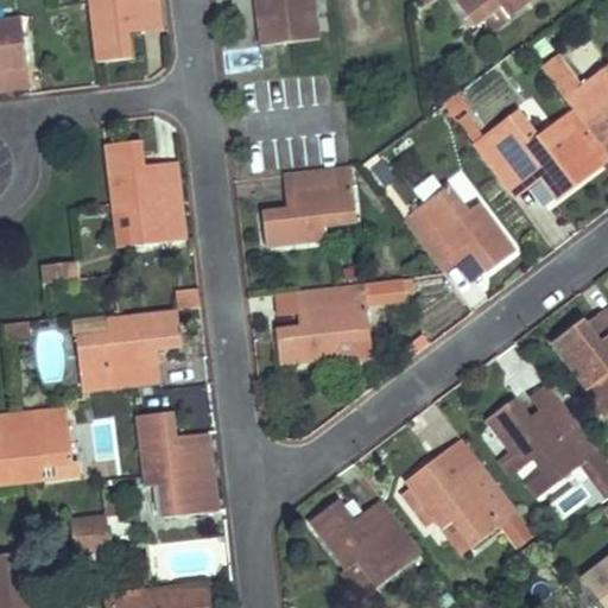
[(88,0),(89,4),(96,63),(132,59),(130,33),(128,25),(163,21),(159,0),(88,0)]
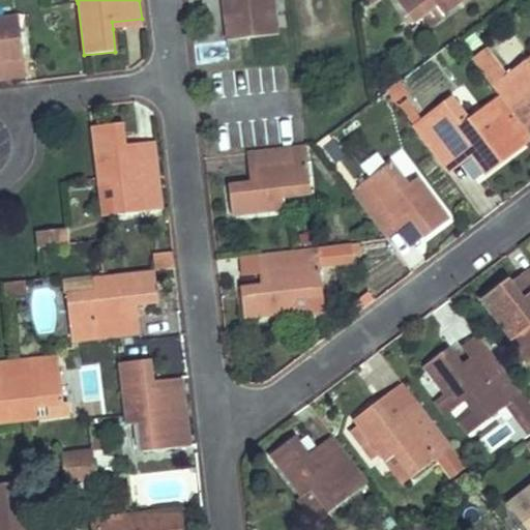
[(227,40),(278,34),(274,0),(228,0),(230,12),(224,13),(227,40)]
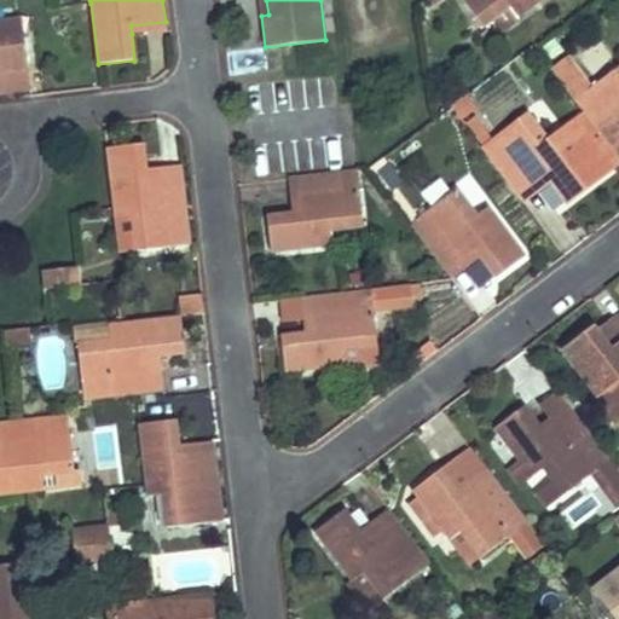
[(501,0),(504,0),(518,18),(542,0),(462,0),(482,25),(496,16),(497,15),(491,7),(501,0)]
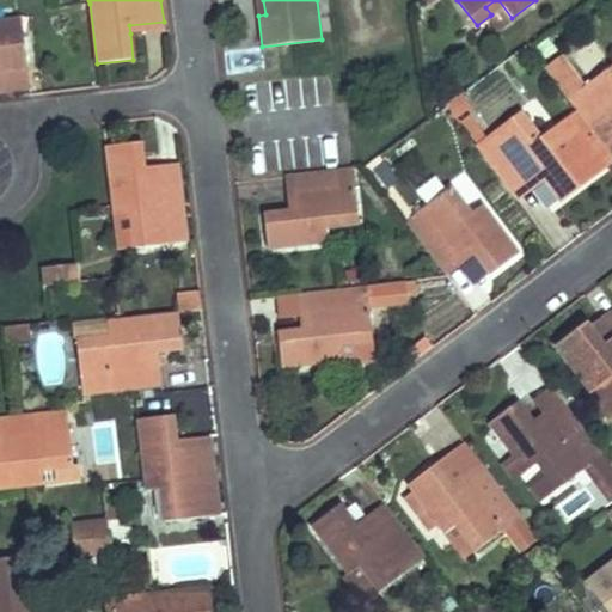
[(495,0),(485,7),(491,14),(490,16),(499,28),(512,18),(499,0),(495,0)]
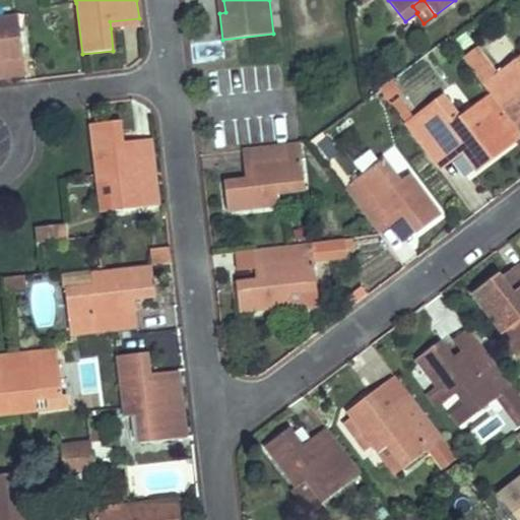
[(13,29),(19,28),(18,15),(11,16),(13,29)]
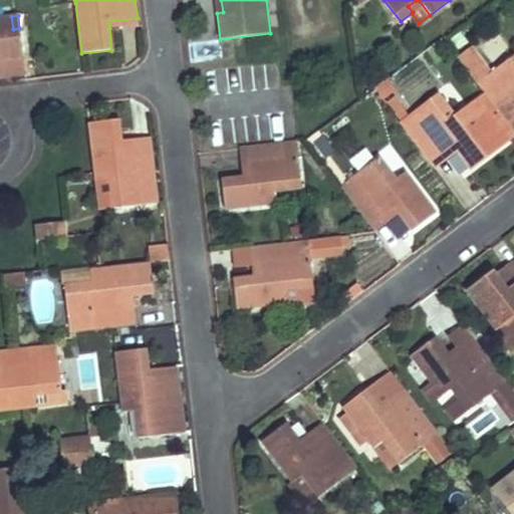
[(0,77),(25,74),(19,28),(13,29),(11,16),(0,17),(0,77)]
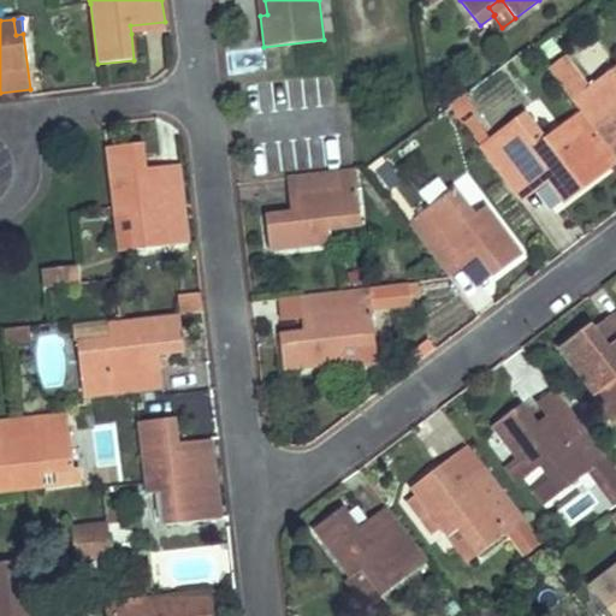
[(131,34),(165,30),(165,22),(130,25),(131,34)]
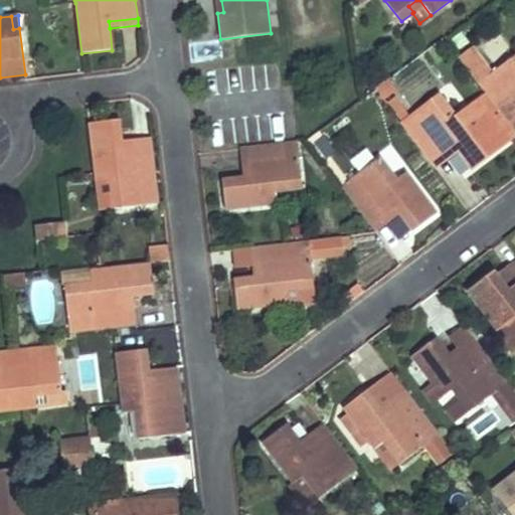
[(478,82),(490,73),(472,49),(460,58),(478,82)]
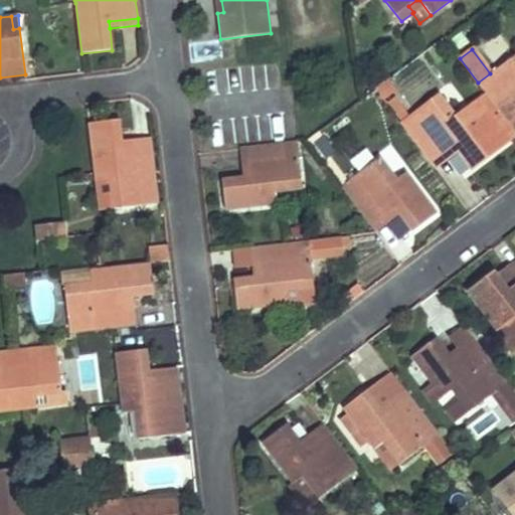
[(514,54),(490,73),(478,82),(487,94),(508,122),(514,117),(514,54)]
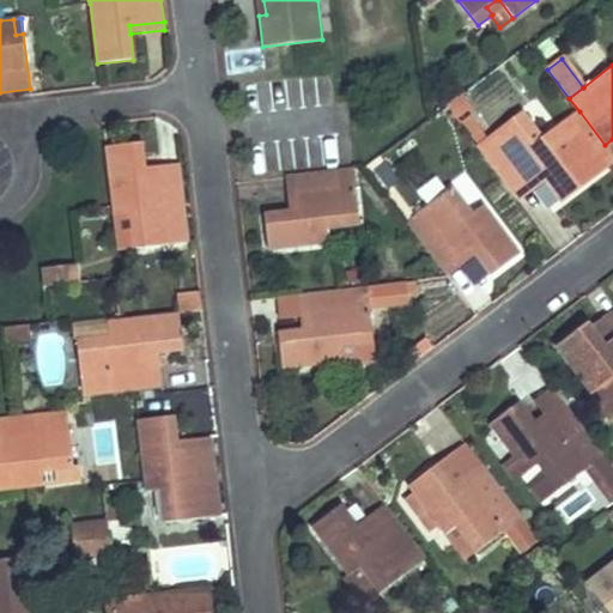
[(471,108),(460,95),(447,105),(457,119),(471,108)]
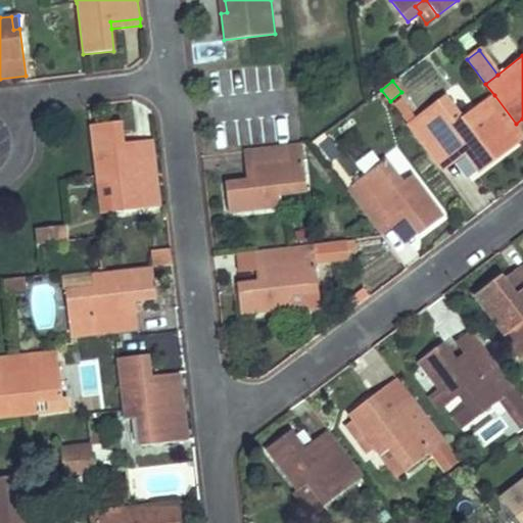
[(519,142),(522,138),(522,133),(516,124),(494,95),(487,100),(519,142)]
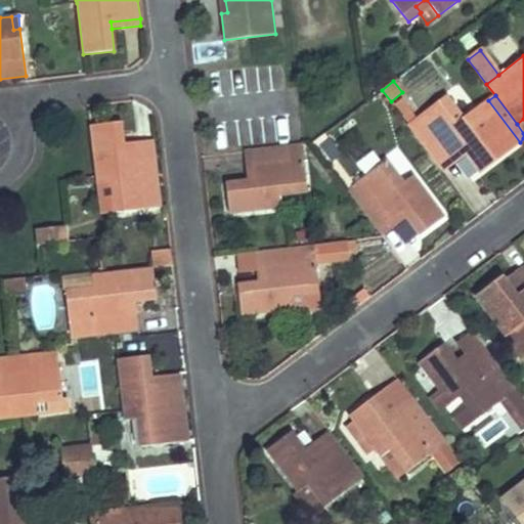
[(418,119),(408,126),(439,166),(463,148),(468,155),(481,172),(520,142),(488,100),(464,119),(457,124),(450,114),(456,110),(447,96),(418,119)]
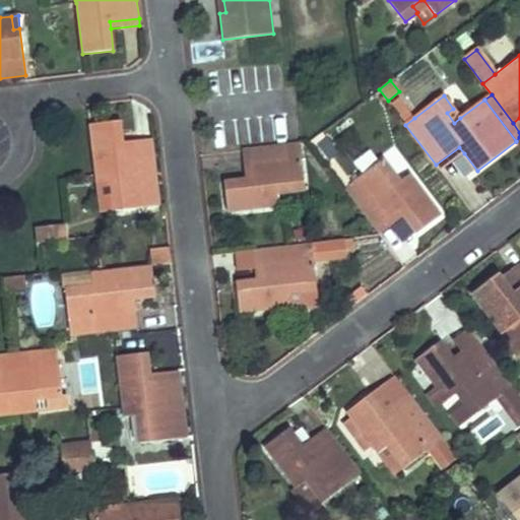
[(405,125),(414,118),(398,98),(390,105),(405,125)]
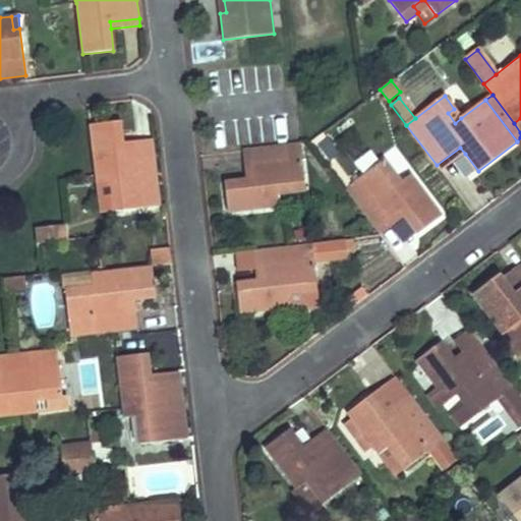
[(461,118),(454,109),(448,113),(455,123),(461,118)]
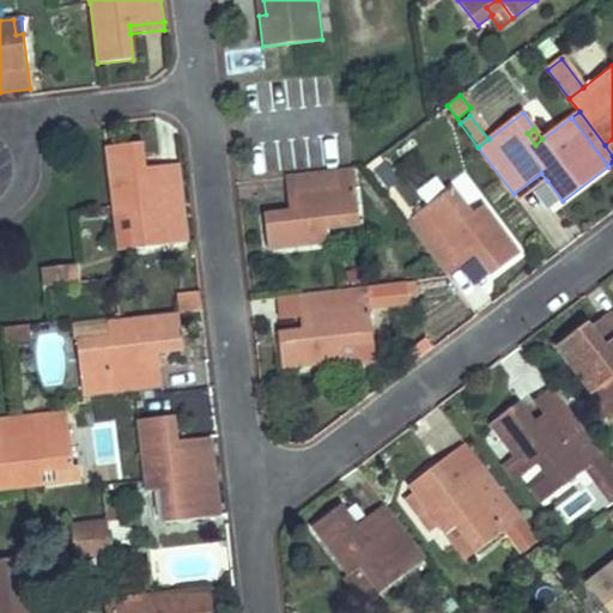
[(135,249),(190,242),(182,173),(147,176),(147,168),(144,143),(108,146),(116,218),(140,216),(141,230),(133,230),(135,249)]
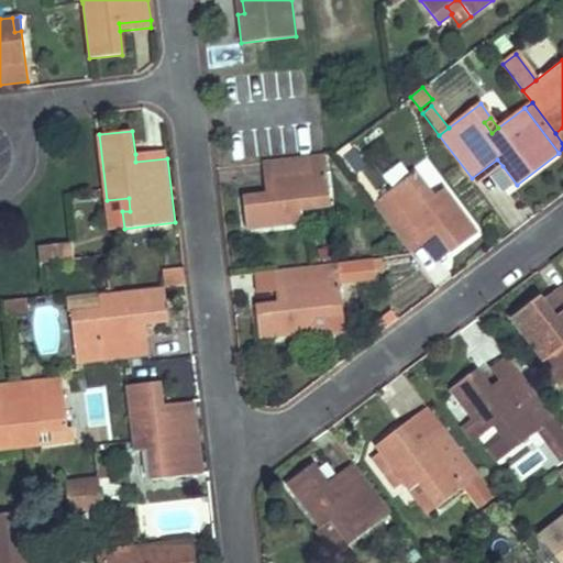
[(166,150),(135,154),(135,162),(167,158),(166,150)]
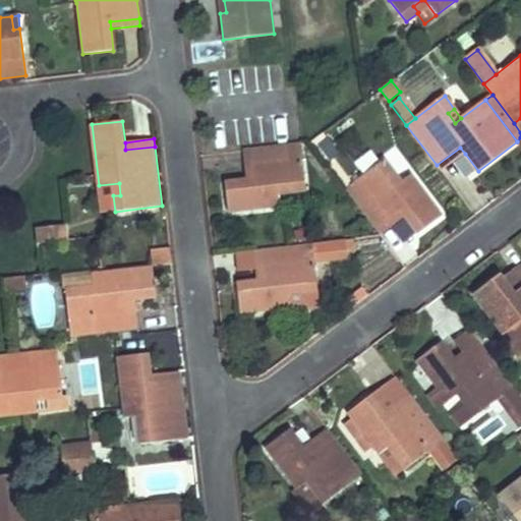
[(280,207),(278,193),(278,186),(289,184),(290,192),(306,190),(300,143),(250,149),(252,165),(244,166),(246,179),(225,181),(228,213),(280,207)]
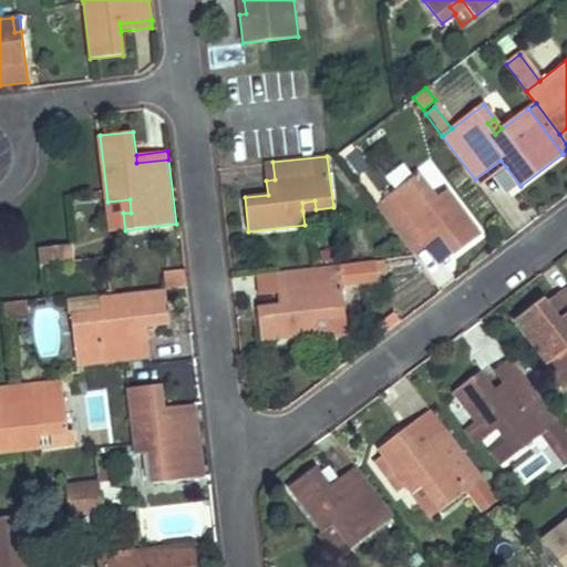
[(481,186),(506,167),(501,161),(475,179),(481,186)]
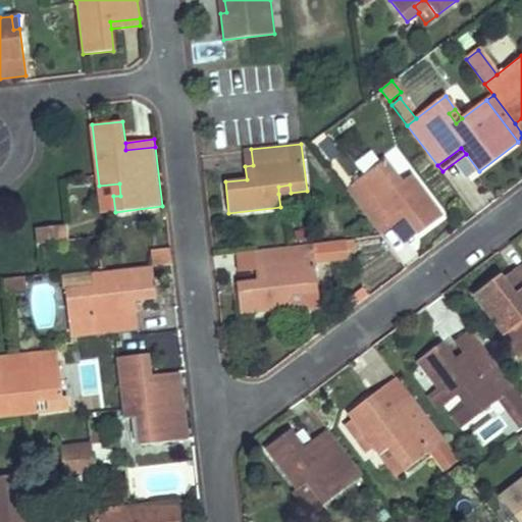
[(253,165),(251,149),(243,150),(245,166),(253,165)]
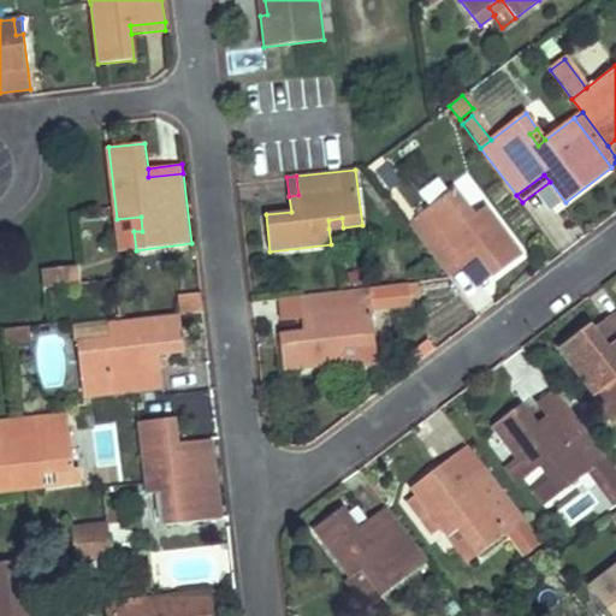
[(486,206),(474,214),(467,220),(458,208),(466,203),(454,188),(409,223),(445,270),(473,249),(478,256),(493,277),(523,255),(486,206)]
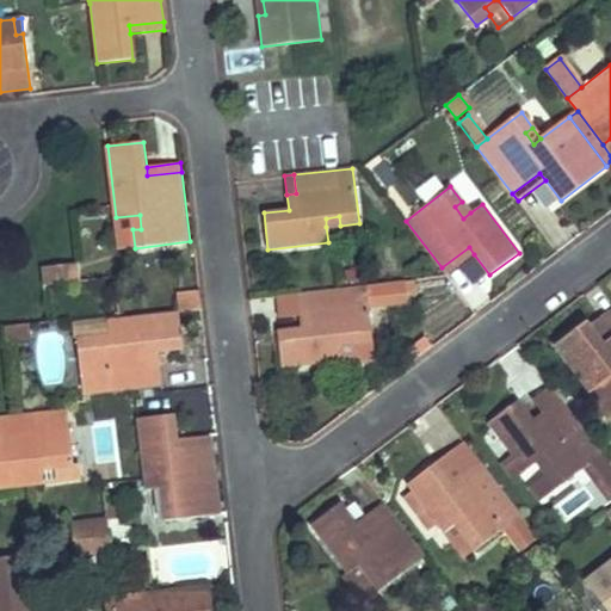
[(470,213),(462,202),(455,207),(463,218),(470,213)]
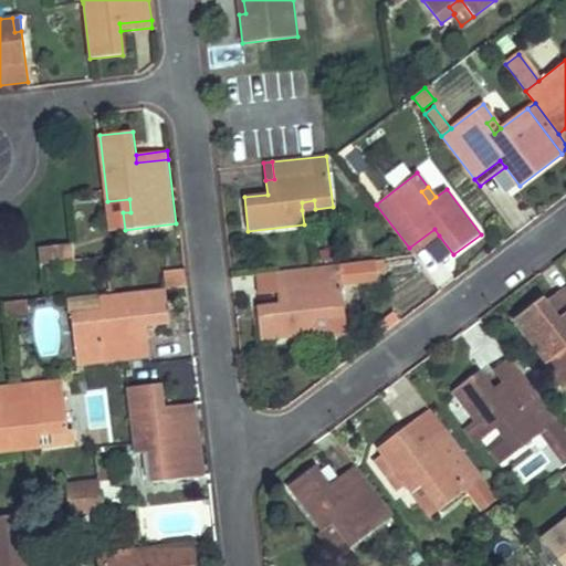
[(125,230),(123,212),(130,212),(129,199),(107,201),(111,231),(125,230)]
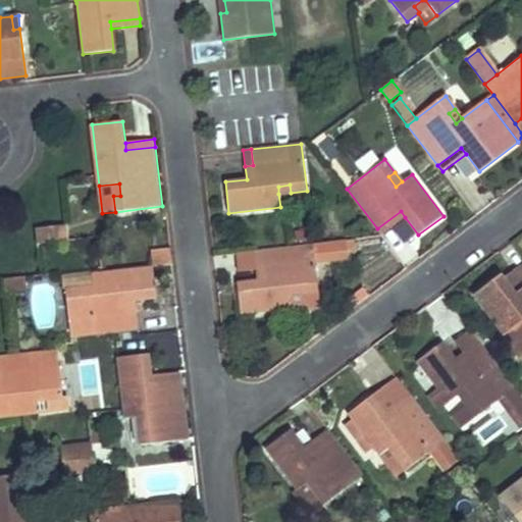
[(278,194),(291,193),(290,185),(278,187),(278,194)]
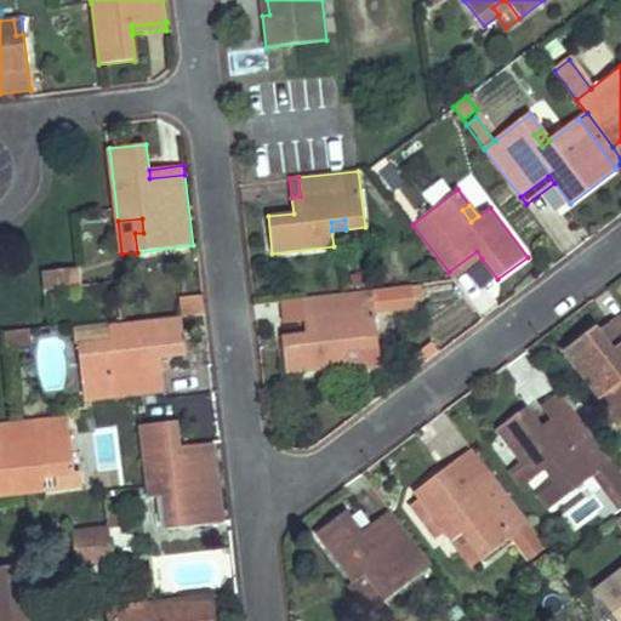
[(454,279),(482,258),(477,251),(449,272),(454,279)]
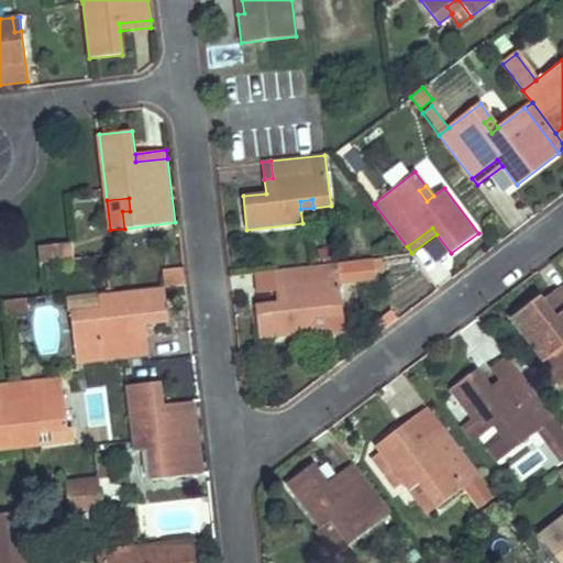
[(74,261),(72,244),(55,245),(57,262),(74,261)]
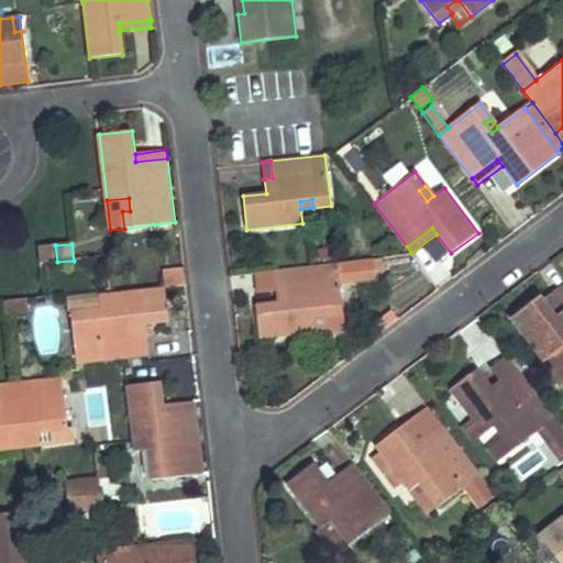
[(41,264),(57,262),(55,245),(39,247),(41,264)]
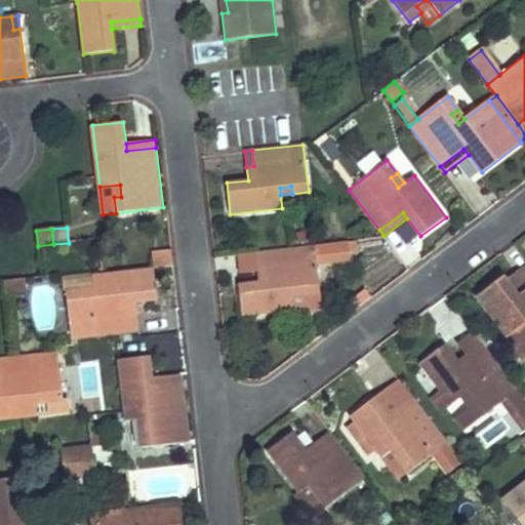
[(348,241),(349,252),(357,251),(356,240),(348,241)]
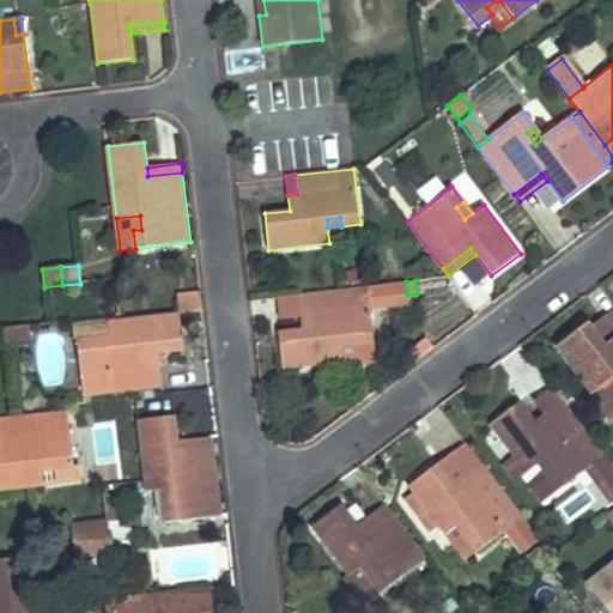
[(368,286),(370,308),(400,304),(399,296),(407,295),(406,281),(368,286)]
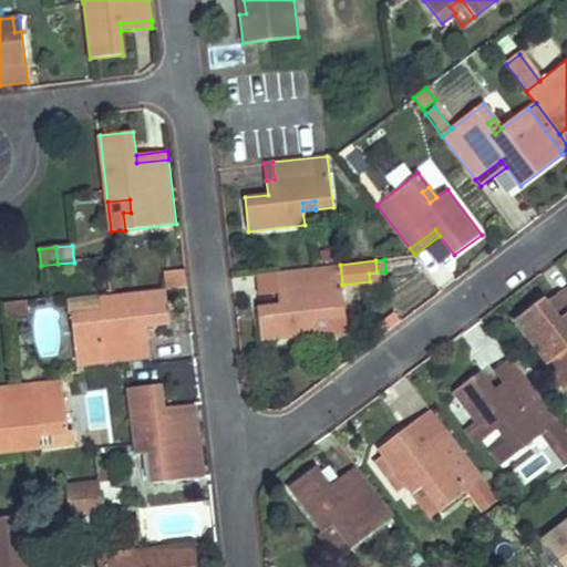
[(348,333),(342,285),(340,265),(285,271),(287,289),(278,290),(278,292),(280,305),(257,307),(261,341),(317,334),(317,338),(348,333)]
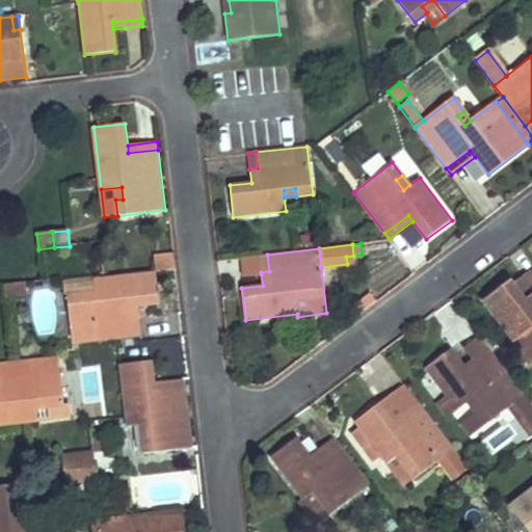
[(156,271),(176,269),(174,253),(154,255),(156,271)]
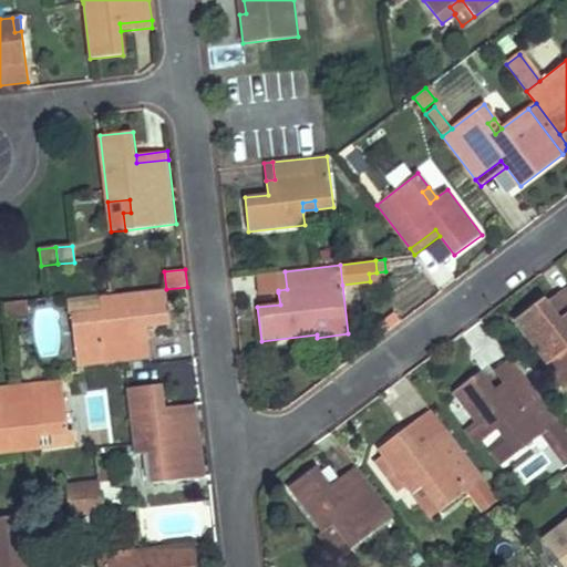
[(287,289),(285,271),(256,275),(258,295),(278,292),(278,290),(287,289)]
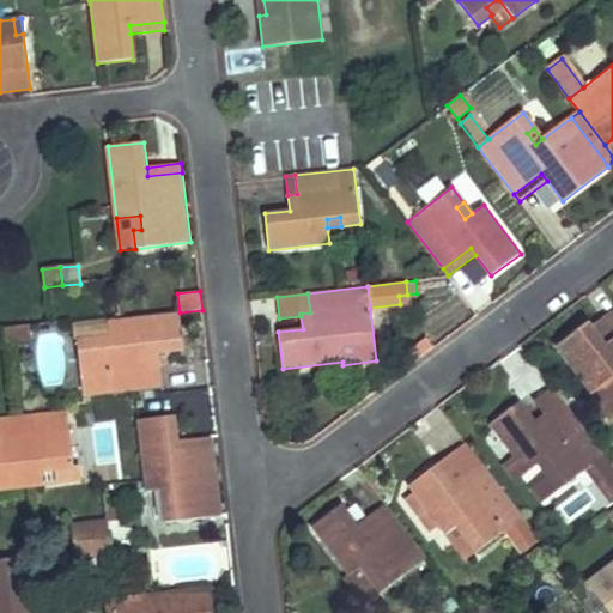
[(78,343),(84,398),(155,389),(150,354),(159,353),(184,351),(180,315),(108,323),(110,338),(111,347),(97,349),(96,340),(78,343)]
